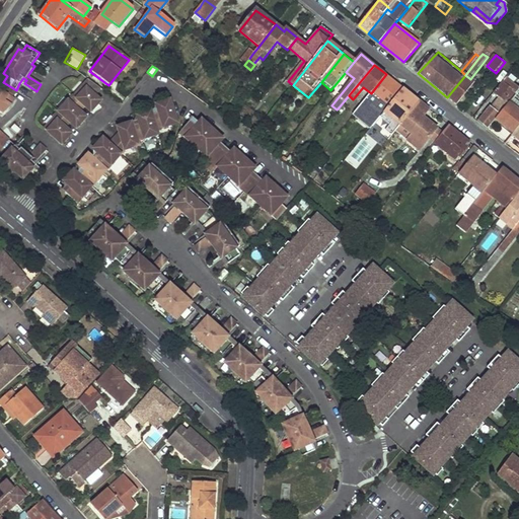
[(386,74),(371,93),(389,106),(404,88),(386,74)]
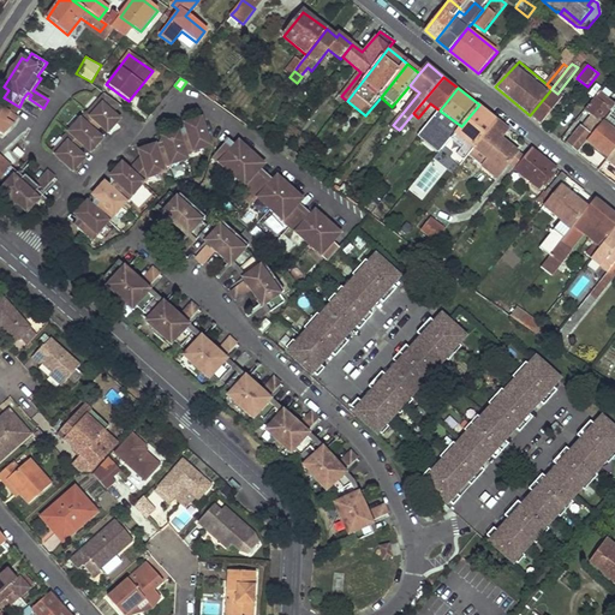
[(530,115),(543,125),(563,99),(557,94),(551,89),(530,115)]
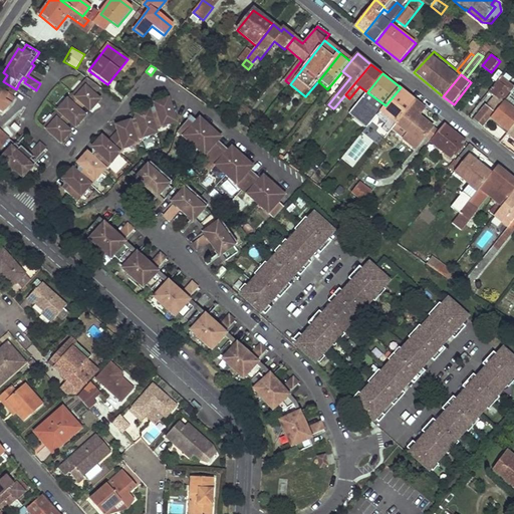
[(513,89),(513,86),(503,76),(490,92),(496,96),(488,106),(495,112),(504,102),(513,89)]
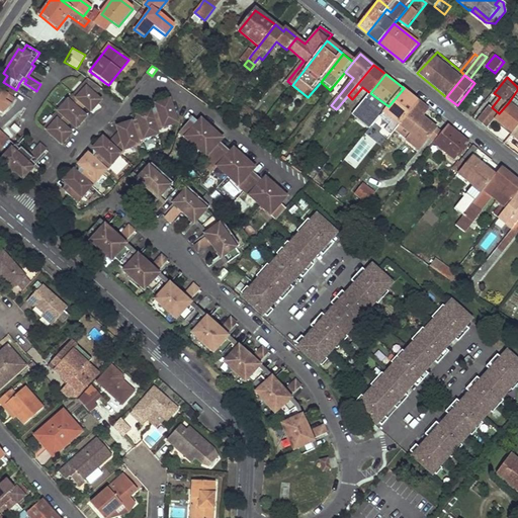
[(45,128),(60,143),(66,136),(66,133),(69,130),(66,127),(70,122),(75,126),(81,119),(81,116),(83,113),(80,111),(85,106),(89,110),(95,103),(95,100),(98,97),(94,95),(100,88),(88,80),(74,96),(73,95),(54,117),(45,128)]
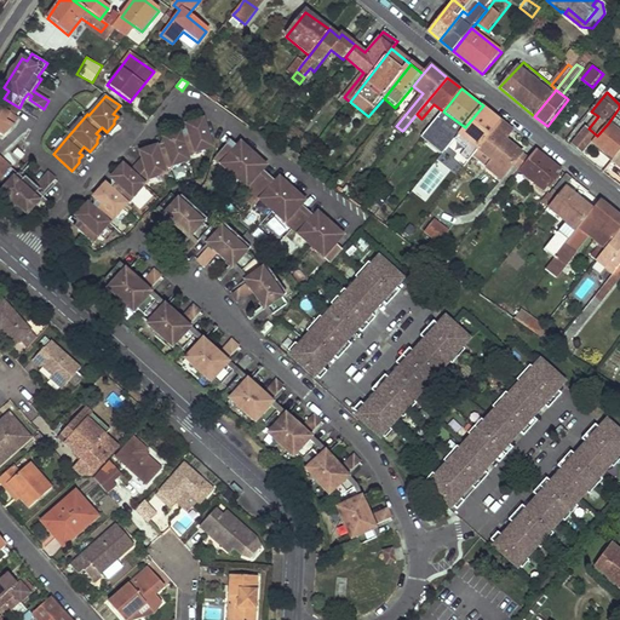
[(19,108),(4,98),(0,103),(0,133),(3,136),(6,131),(7,131),(13,126),(18,118),(15,115),(19,108)]
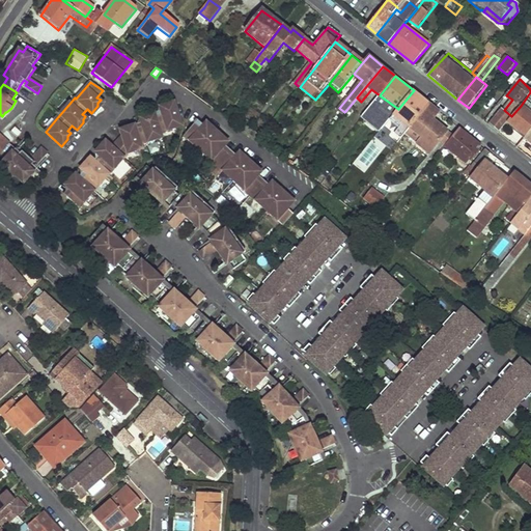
[(395,135),(400,140),(410,129),(429,104),(414,90),(398,109),(392,116),(403,124),(395,135)]
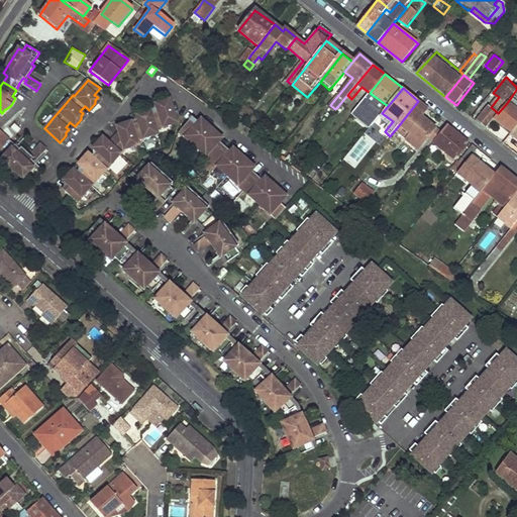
[(378,110),(382,113),(388,106),(370,93),(364,99),(368,102),(378,110)]
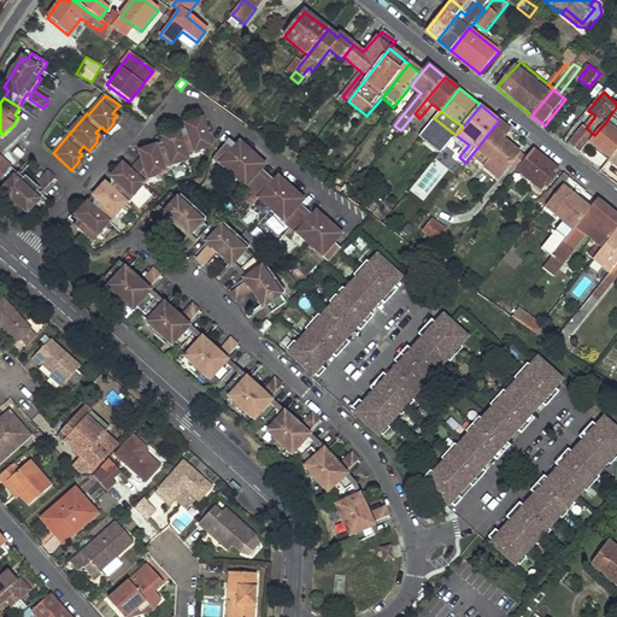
[(403,128),(407,133),(419,118),(415,113),(403,128)]
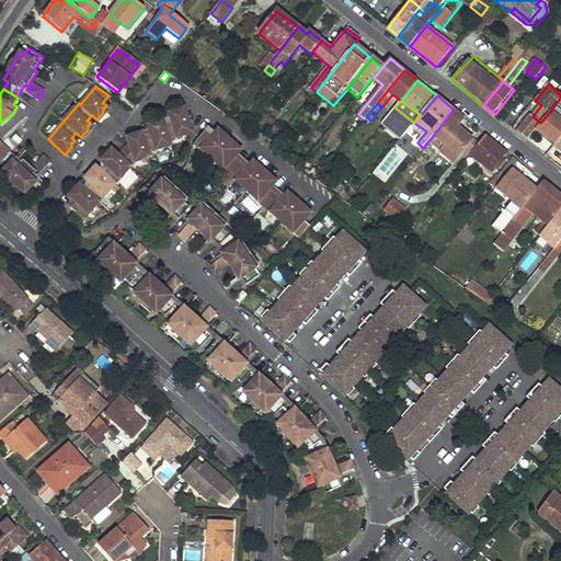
[(382,123),(387,126),(399,111),(395,107),(382,123)]
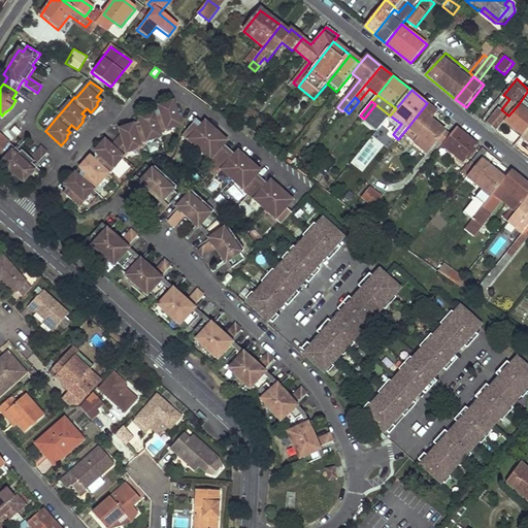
[(413,141),(426,153),(432,143),(443,131),(429,121),(437,111),(427,103),(407,128),(417,136),(413,141)]
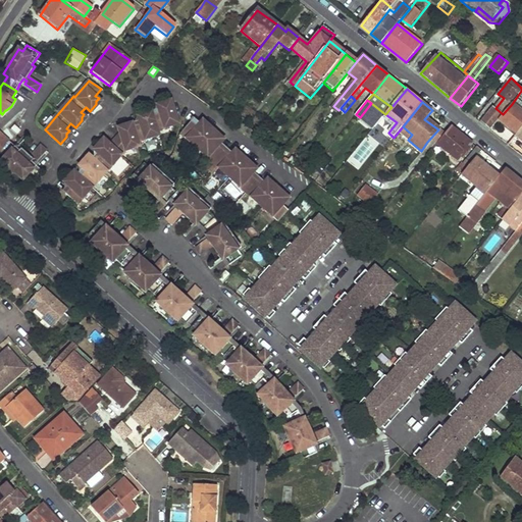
[(134,125),(124,128),(123,132),(120,133),(121,136),(117,138),(110,145),(106,141),(100,148),(100,150),(93,158),(91,157),(85,164),(85,166),(77,174),(76,173),(70,180),(70,183),(68,186),(70,189),(65,194),(77,205),(125,151),(141,147),(139,142),(160,136),(158,131),(179,124),(172,103),(163,106),(162,108),(152,112),(152,114),(144,117),(143,119),(133,123),(134,125)]
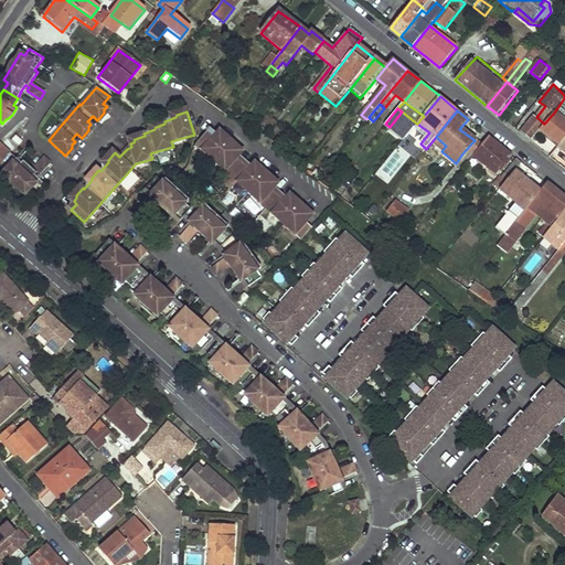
[(540,129),(558,145),(564,137),(564,121),(554,113),(544,124),(540,129)]
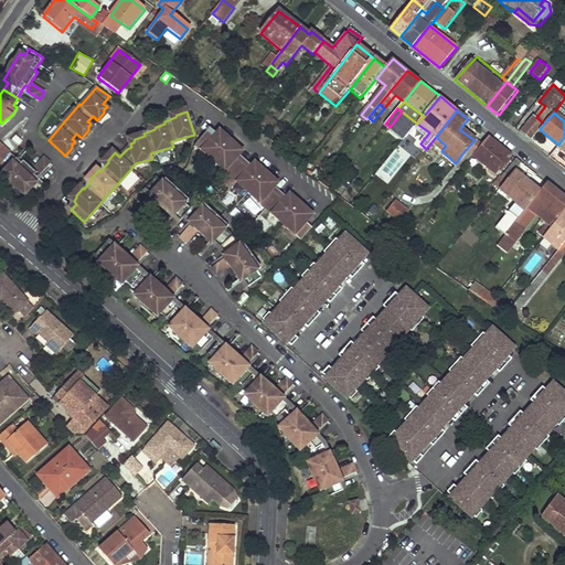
[(520,132),(531,141),(540,129),(544,124),(536,117),(534,116),(520,132)]
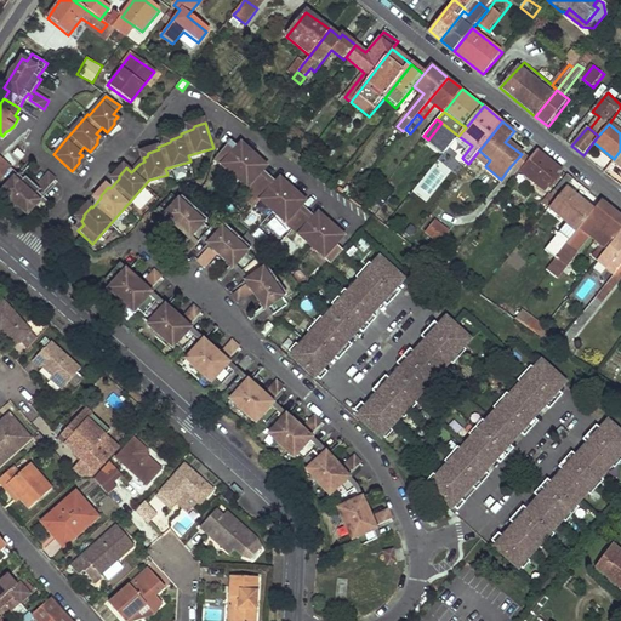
[(444,144),(449,148),(459,136),(454,132),(444,144)]
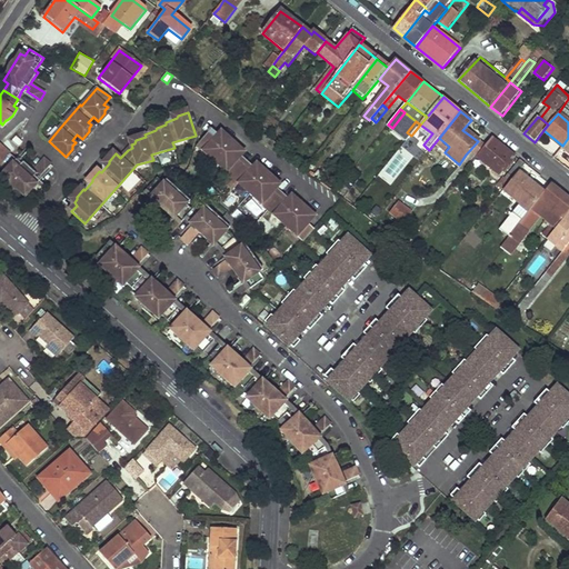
[(218,135),(211,129),(209,133),(215,138),(218,135)]
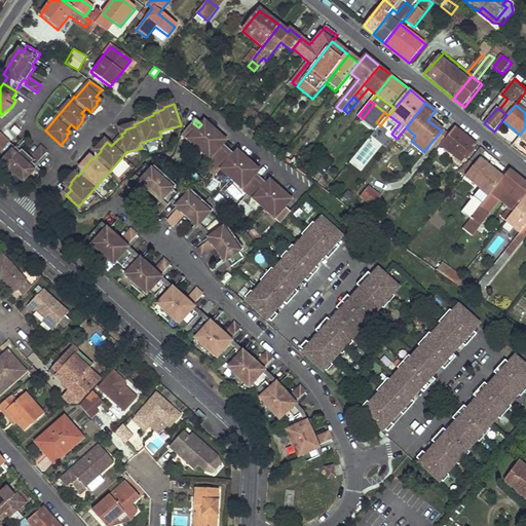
[(291,212),(286,207),(289,203),(286,201),(286,198),(278,192),(272,186),(269,186),(267,184),(256,174),(254,172),(253,168),(247,163),(239,157),(237,157),(234,154),(223,145),(221,142),(220,139),(214,134),(207,127),(203,127),(201,124),(198,127),(193,123),(182,135),(280,224),(291,212)]
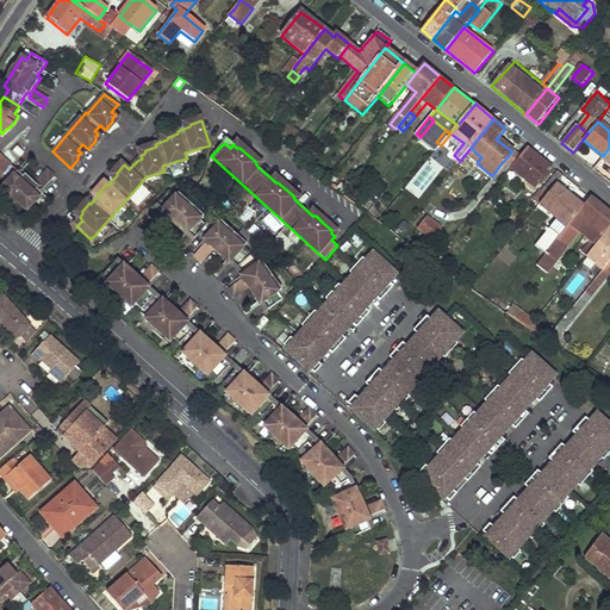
[(13,151),(20,157),(25,151),(18,145),(13,151)]
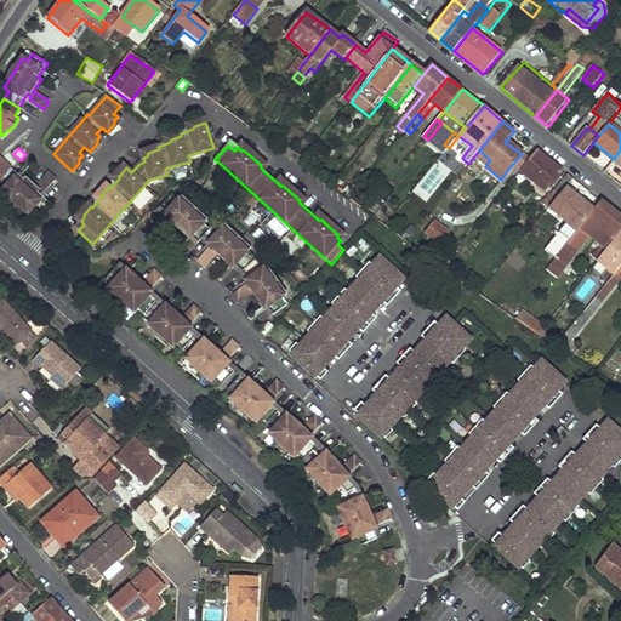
[(520,171),(546,192),(563,170),(537,149),(529,160),(520,171)]
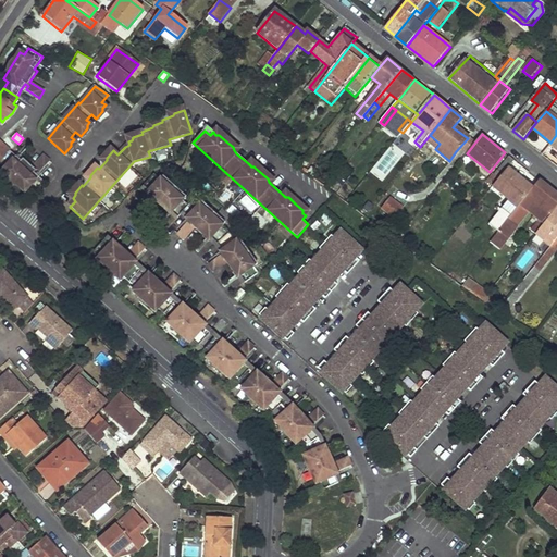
[(468,138),(456,151),(463,157),(467,153),(474,144),(468,138)]
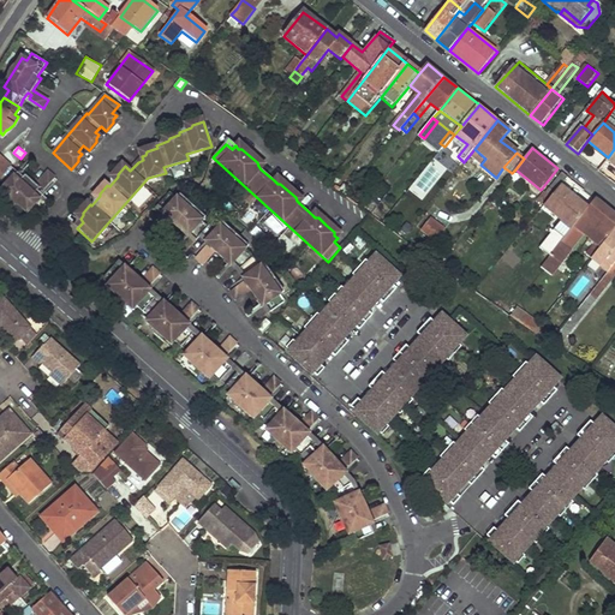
[(0,179),(11,167),(0,156),(0,179)]
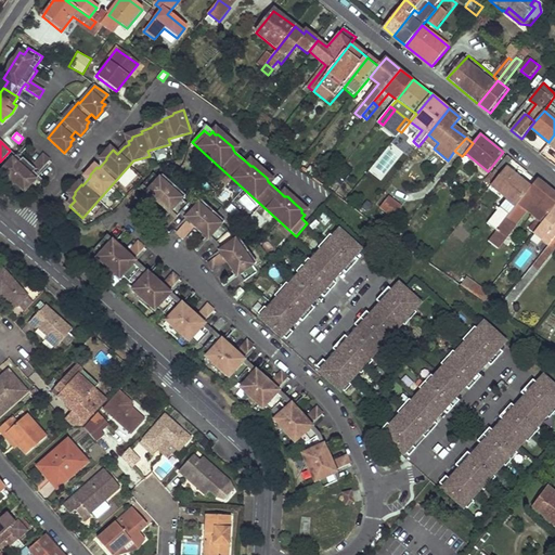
[(371,172),(381,180),(403,152),(394,144),(371,172)]
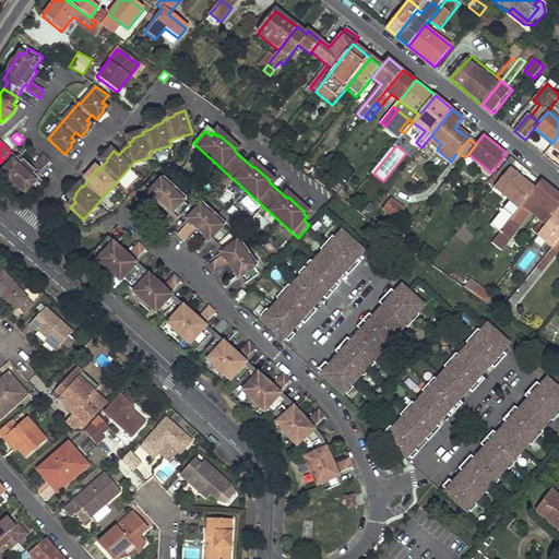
[(25,194),(28,190),(34,195),(45,183),(39,178),(35,174),(37,170),(39,174),(50,162),(44,156),(33,168),(23,159),(21,162),(16,157),(10,152),(0,163),(0,164),(6,169),(2,173),(25,194)]
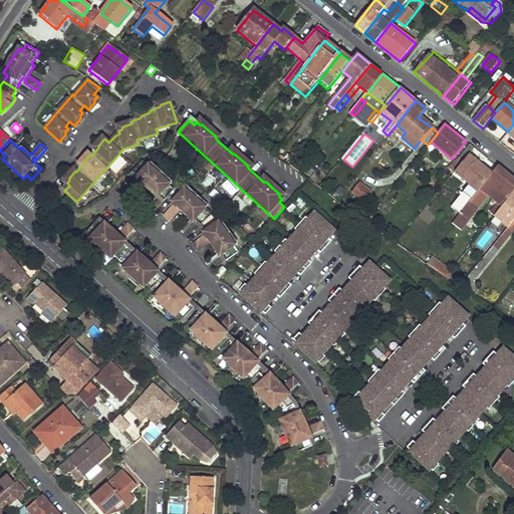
[(455,161),(461,165),(468,157),(474,149),(470,144),(455,161)]
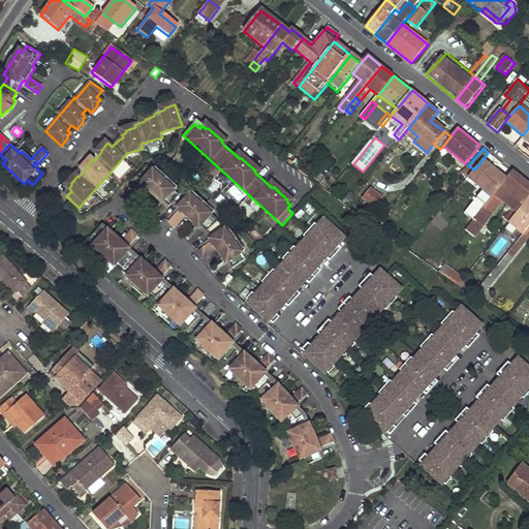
[(470,227),(477,234),(502,200),(511,188),(517,192),(507,205),(514,210),(517,212),(528,196),(528,194),(528,185),(510,170),(503,178),(481,161),(474,169),(468,177),(467,180),(483,190),(492,197),(475,220),(470,227)]
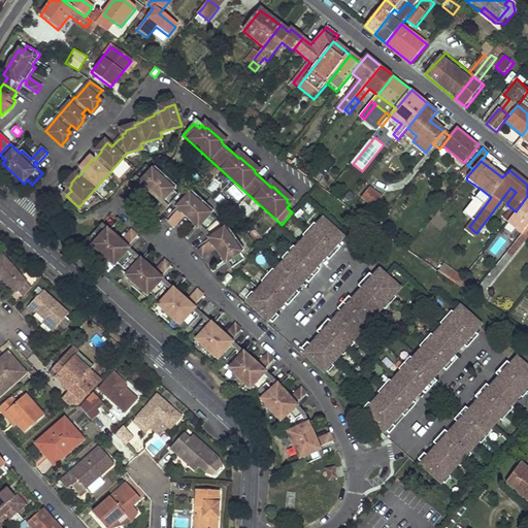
[(146,165),(135,176),(141,182),(145,186),(143,189),(140,186),(131,197),(137,202),(147,191),(157,199),(158,197),(163,201),(169,206),(171,203),(173,202),(183,210),(180,213),(177,210),(168,222),(174,227),(185,216),(194,224),(195,222),(200,226),(206,231),(210,238),(215,243),(211,245),(209,242),(197,251),(202,257),(215,249),(222,259),(224,257),(228,262),(232,268),(244,259),(240,254),(244,251),(227,227),(224,229),(218,221),(210,215),(213,211),(192,192),(189,195),(184,190),(178,195),(173,190),(176,187),(155,167),(152,170),(146,165)]
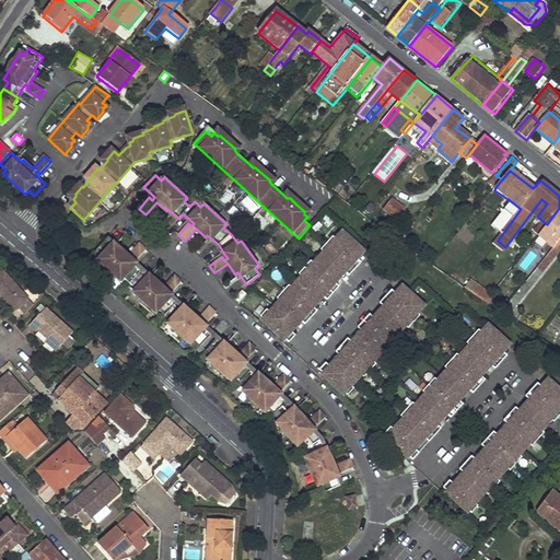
[(490,183),(496,187),(502,179),(496,175),(490,183)]
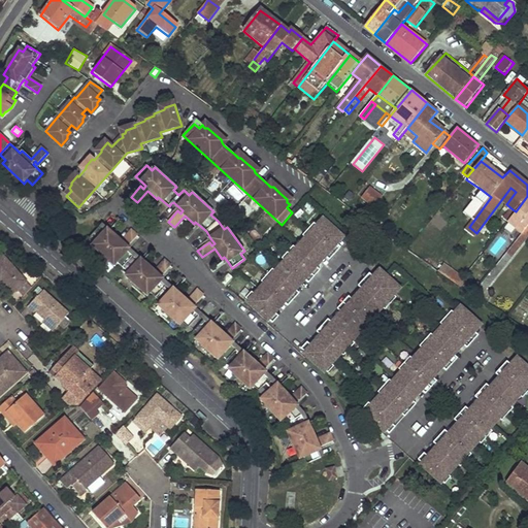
[(139,184),(138,185),(140,186),(143,189),(145,186),(141,182),(135,176),(134,178),(139,184)]
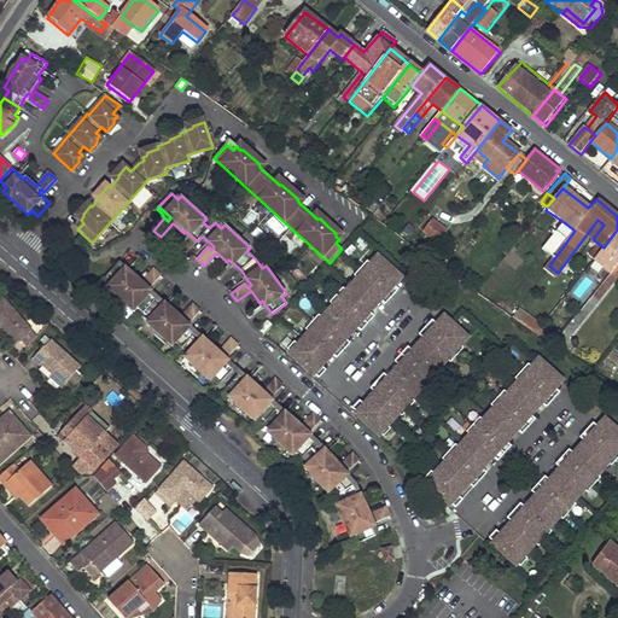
[(432,219),(423,231),(438,243),(448,229),(432,219)]
